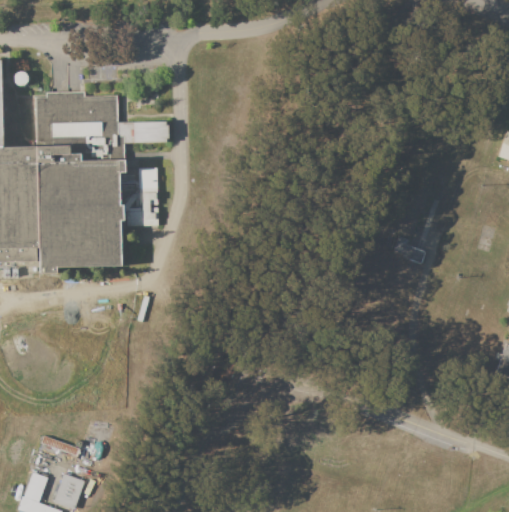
[(0,262),(35,262),(35,275),(53,274),(53,267),(116,266),(115,220),(122,220),(122,207),(114,208),(114,172),(123,172),(122,143),(169,142),(168,121),(117,122),(117,97),(83,98),(83,90),(44,91),(44,96),(34,96),(35,146),(11,147),(9,63),(0,63),(0,262)]
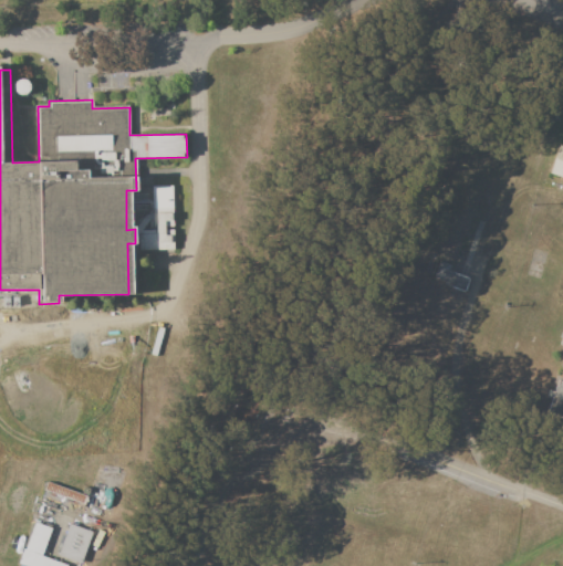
[(562,144),(552,173),(562,176),(562,144)]
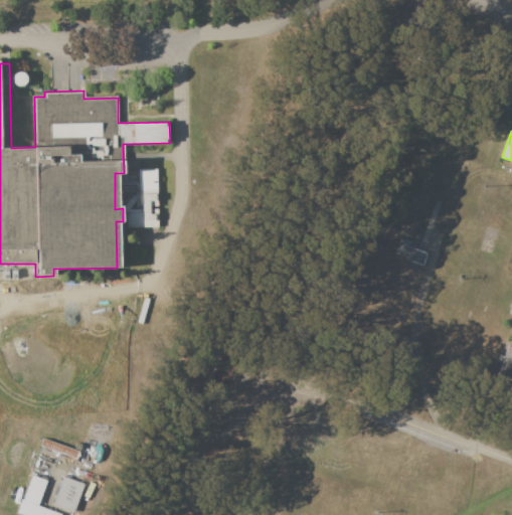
[(158,168),(158,227),(127,227),(127,209),(139,209),(139,168),(158,168)]
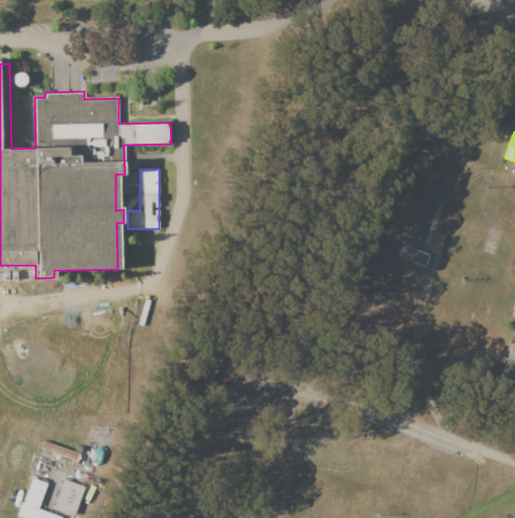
[(404,238),(397,256),(429,267),(433,256),(413,248),(415,242),(404,238)]
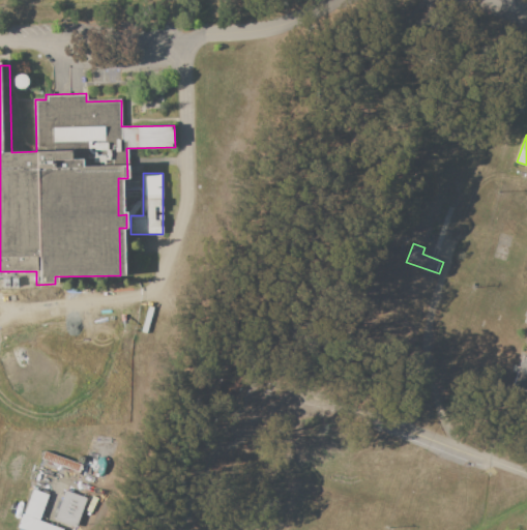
[(526,355),(515,385),(526,389),(526,355)]
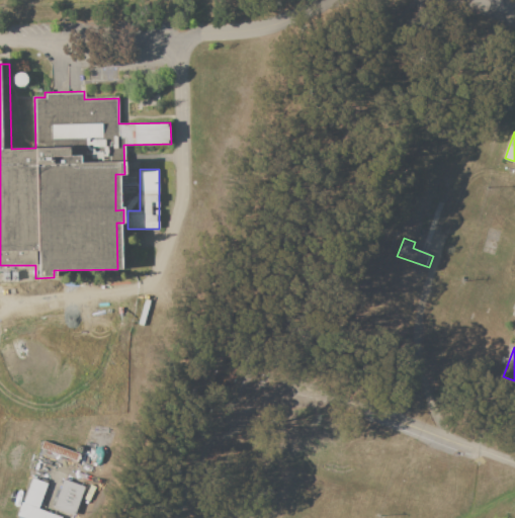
[(47,441),(83,454),(81,461),(45,447),(47,441)]
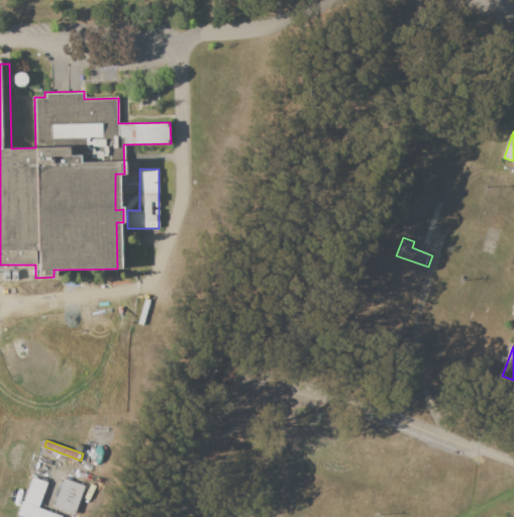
[(17,516),(63,516),(40,510),(49,482),(31,475),(17,516)]
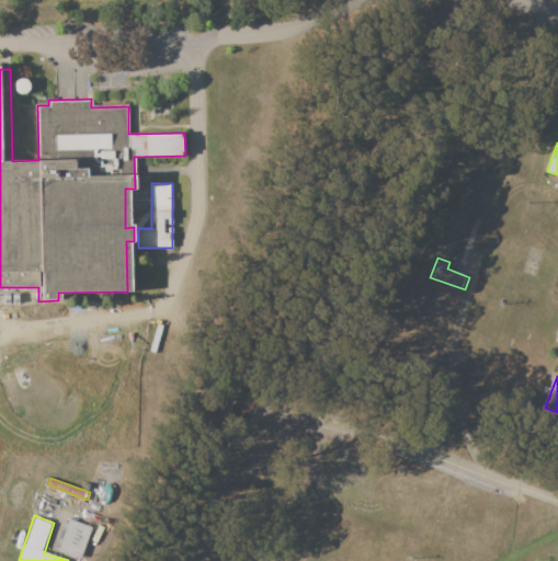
[(92,527),(79,560),(58,552),(71,519),(92,527)]
